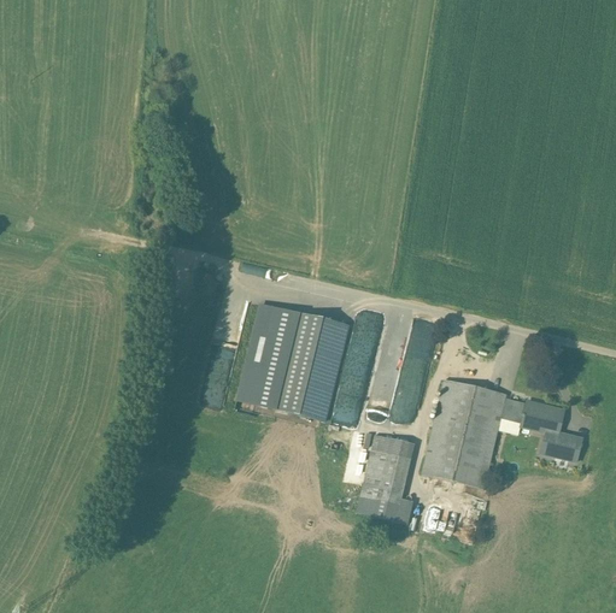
[(421,407),(439,322),(392,312),(373,408),(391,412),(393,401),(421,407)]
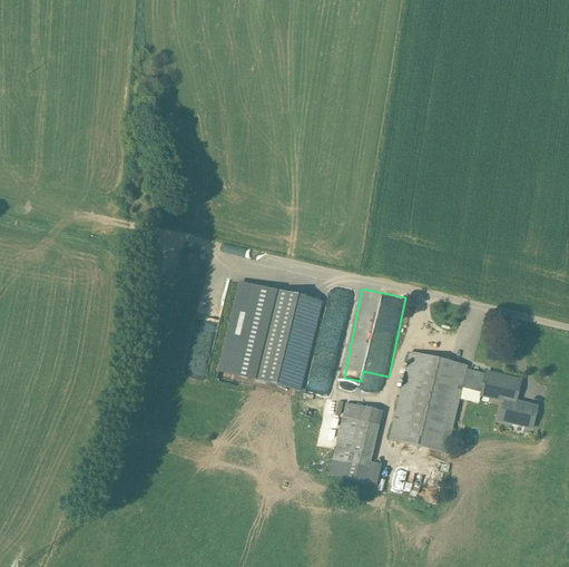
[(321,301),(276,290),(255,378),(300,389),(321,301)]
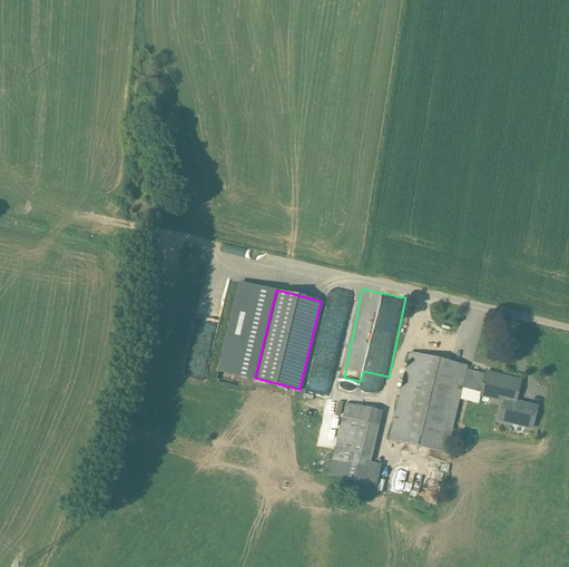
[(468,363),(411,350),(390,438),(447,451),(462,385),(467,367),(468,363)]
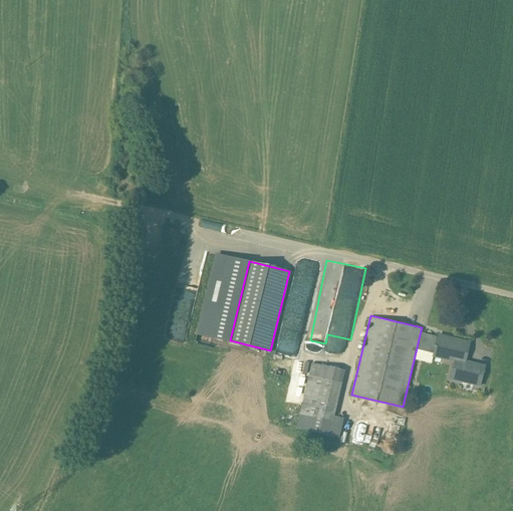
[(448,336),(439,333),(438,335),(421,330),(417,347),(434,352),(434,355),(435,354),(455,358),(453,367),(475,373),(477,363),(465,360),(470,341),(455,337),(455,339),(447,337),(448,336)]
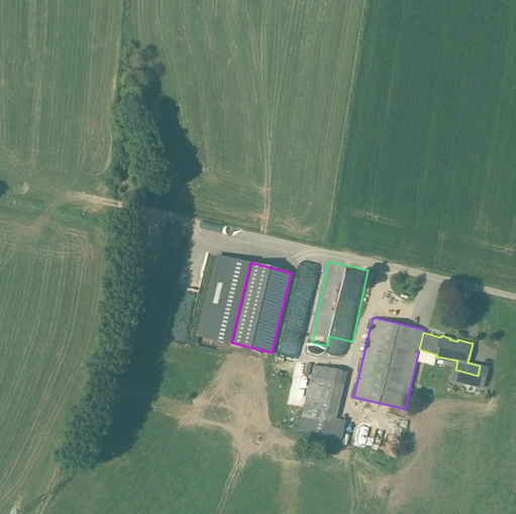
[(347,372),(314,364),(311,376),(344,384),(347,372)]
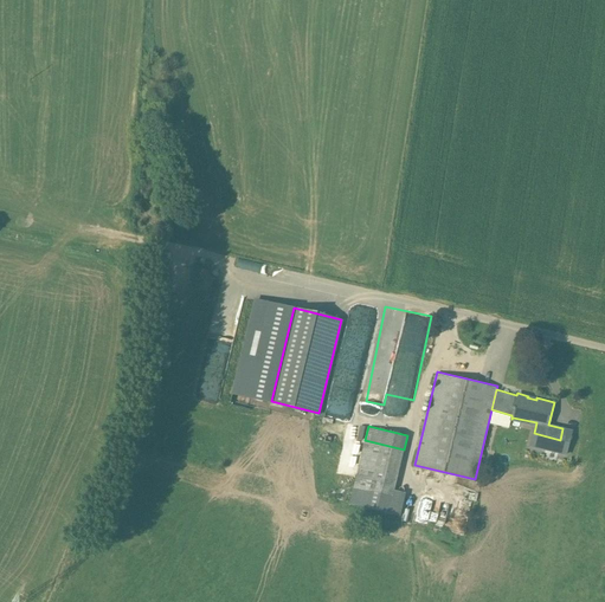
[(404,450),(365,440),(354,486),(393,496),(394,490),(404,450)]
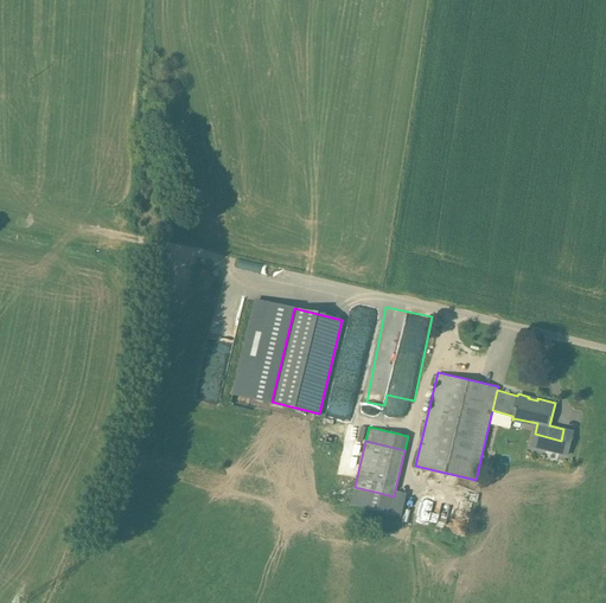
[(394,496),(355,487),(351,502),(401,515),(407,493),(395,491),(394,496)]
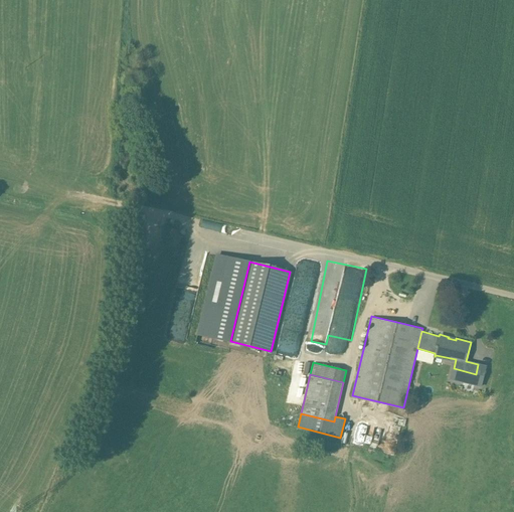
[(401,423),(391,421),(384,451),(394,453),(401,423)]
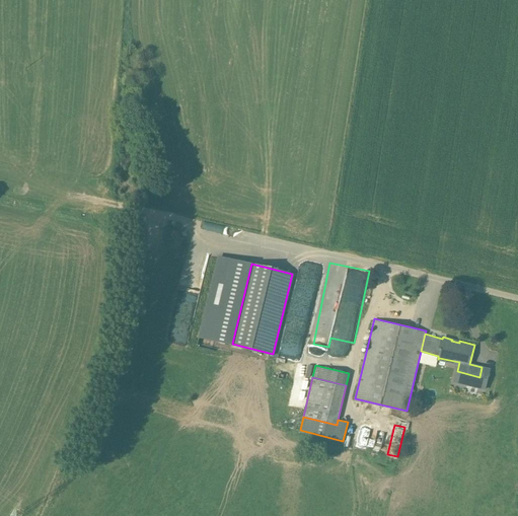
[(378,429),(371,427),(367,444),(374,446),(378,429)]
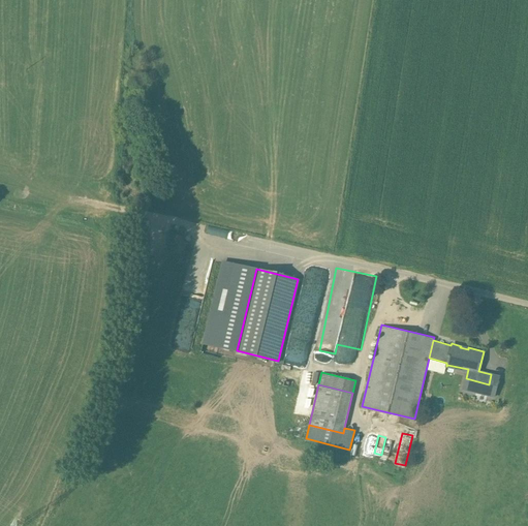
[(385,437),(381,455),(389,457),(393,438),(385,437)]
